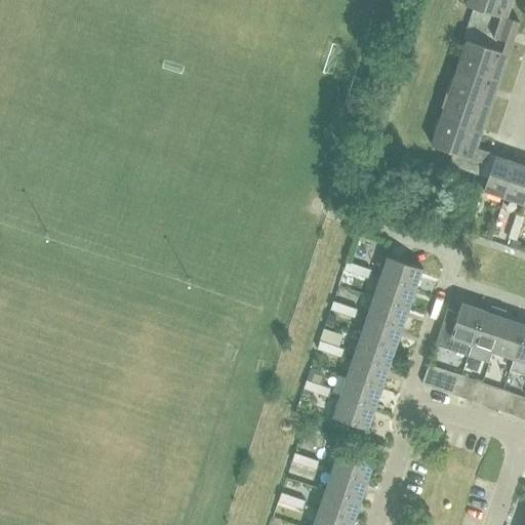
[(506,0),(466,0),(465,4),(473,7),(473,6),(501,15),(506,0)]
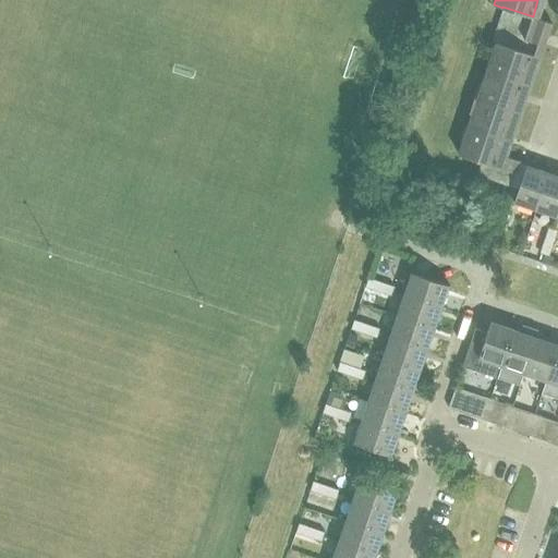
[(495,43),(498,44),(502,32),(495,28),(490,41),(495,43)]
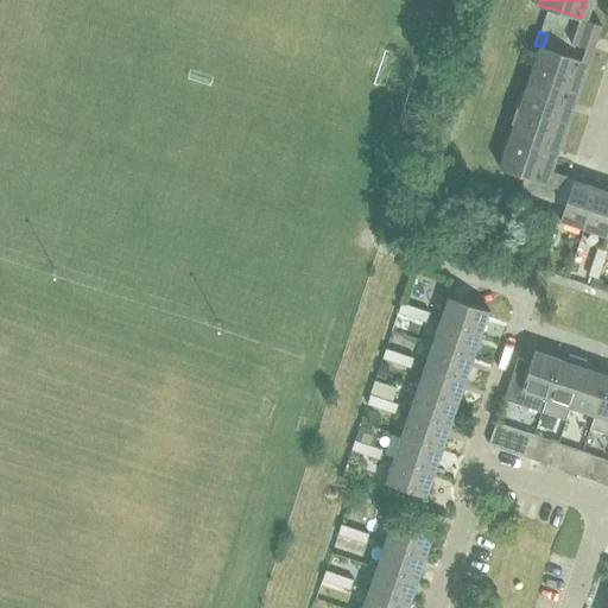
[(543,48),(549,50),(553,36),(548,35),(543,48)]
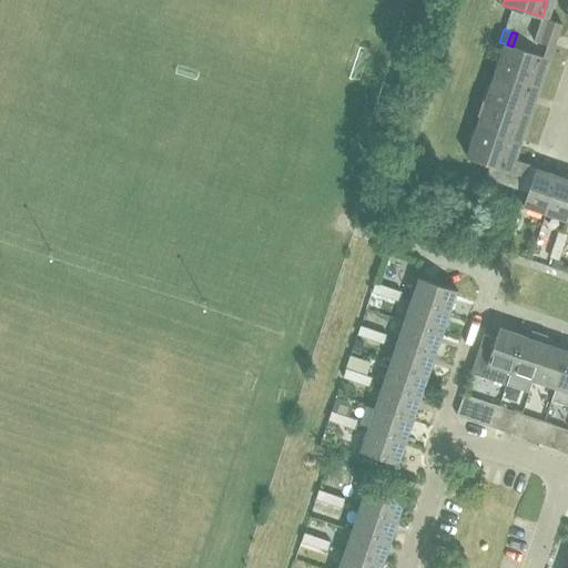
[(513,47),(519,48),(524,36),(517,33),(513,47)]
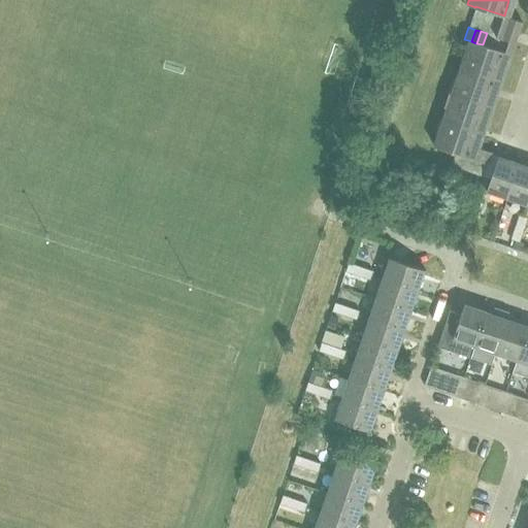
[(483,44),(488,46),(492,35),(487,33),(483,44)]
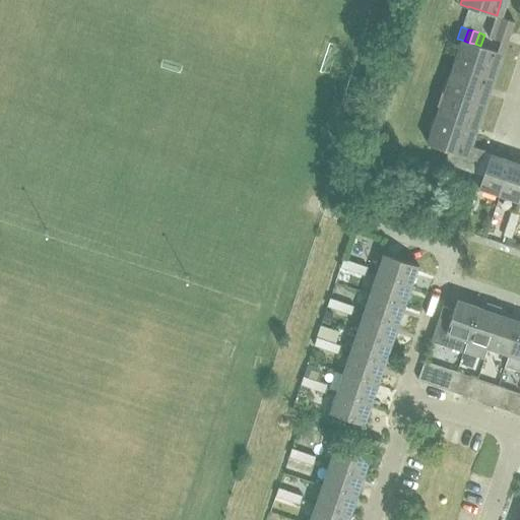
[(480,46),(486,48),(491,37),(484,35),(480,46)]
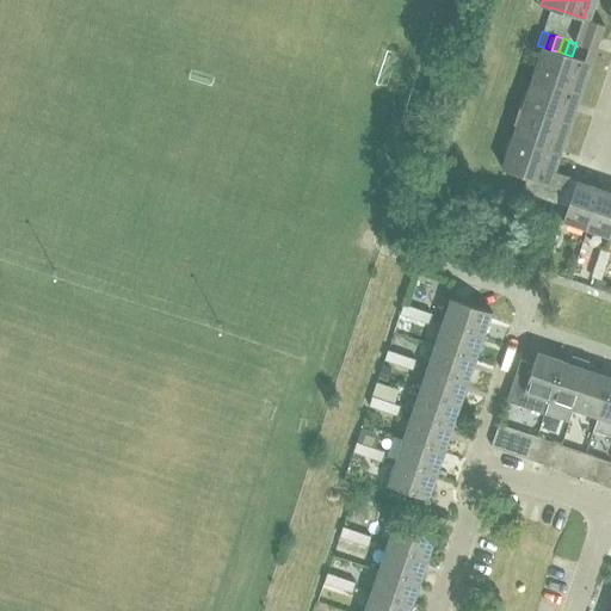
[(572,56),(578,59),(582,45),(576,43),(572,56)]
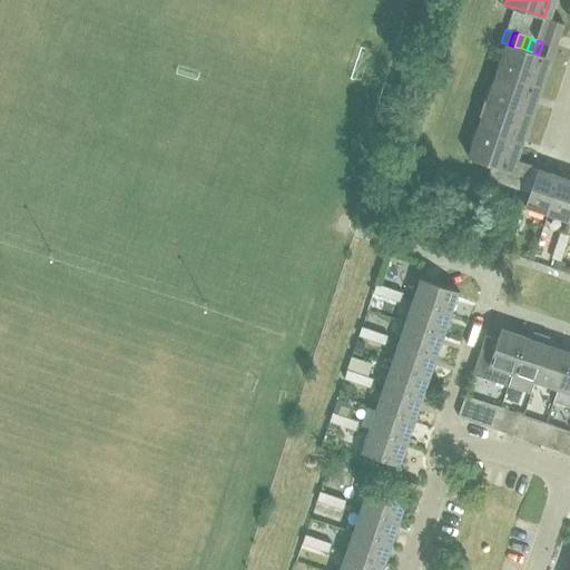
[(539,55),(546,57),(550,45),(543,42),(539,55)]
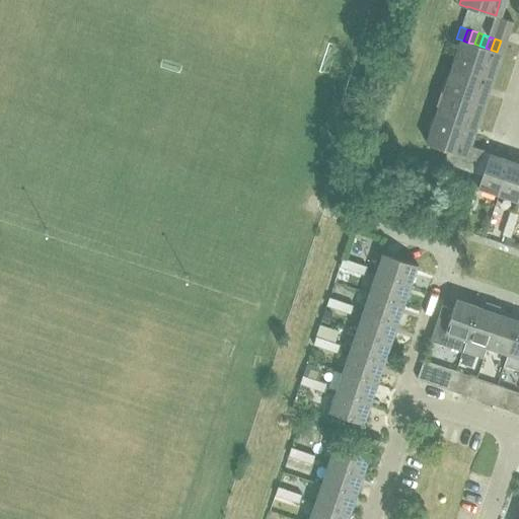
[(463,41),(460,40),(452,65),(488,77),(497,52),(491,50),(486,48),(479,46),(474,44),(468,43),(463,41)]
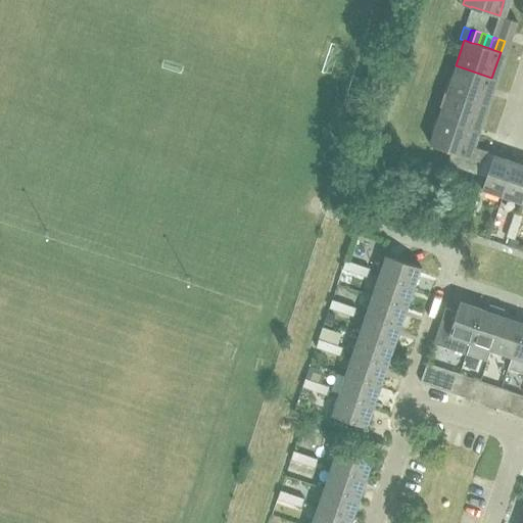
[(456,65),(446,92),(483,104),(491,78),(456,65)]
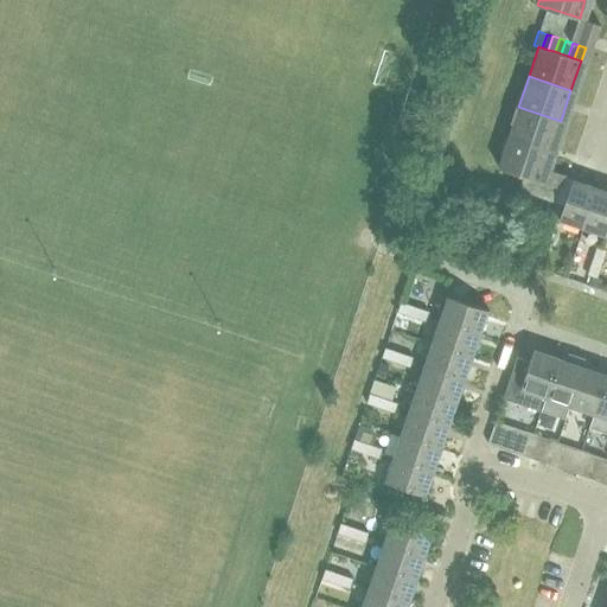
[(561,121),(518,107),(508,136),(550,151),(561,121)]
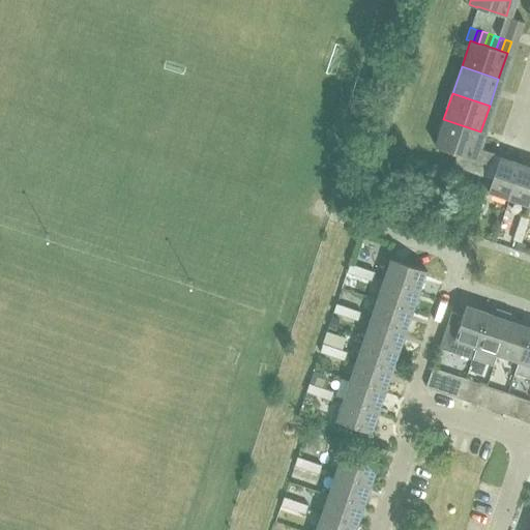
[(480,131),(443,119),(435,146),(457,153),(469,157),(472,158),(475,147),(480,131)]
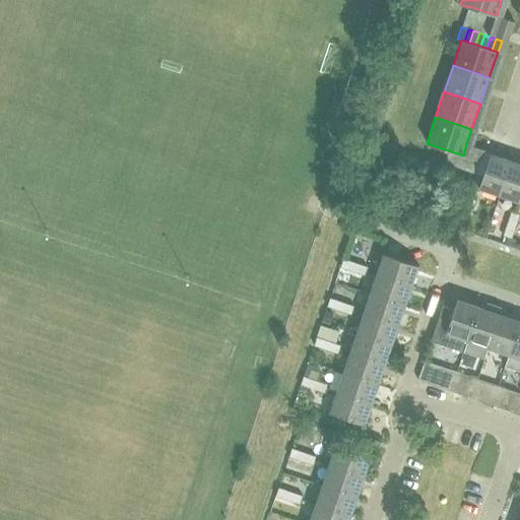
[(446,157),(458,161),(460,154),(448,150),(446,157)]
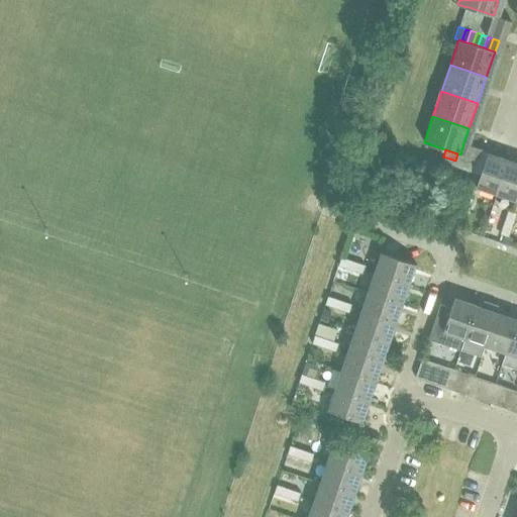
[(496,195),(508,161),(487,153),(476,188),(496,195)]
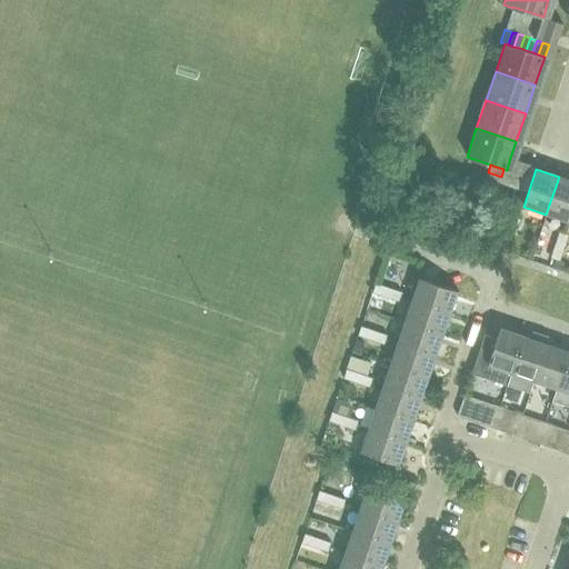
[(486,179),(499,183),(501,177),(488,172),(486,179)]
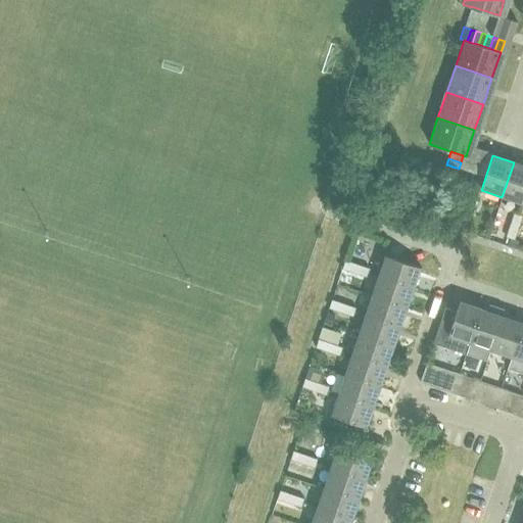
[(470,164),(482,169),(484,162),(472,158),(470,164)]
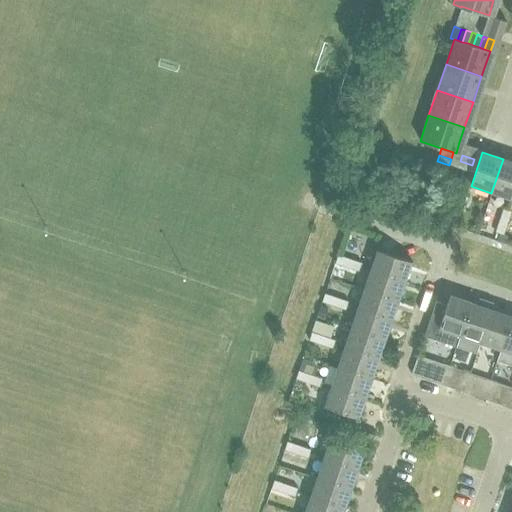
[(511,195),(511,161),(503,159),(491,193),(511,199),(511,195)]
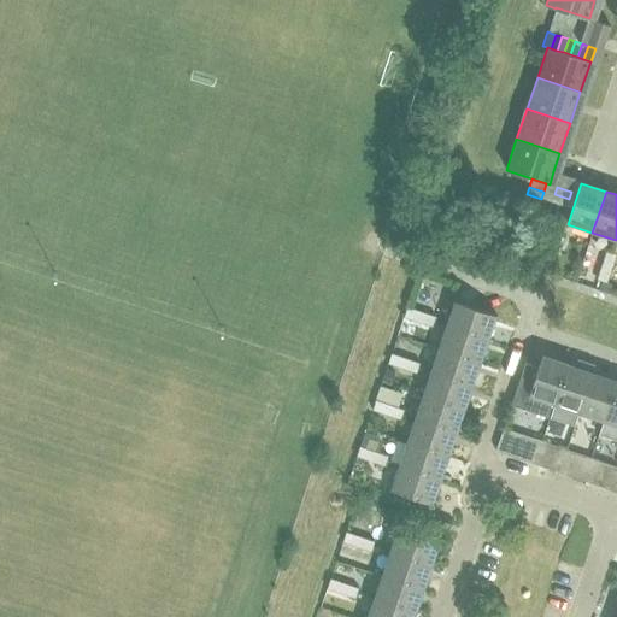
[(551,203),(565,207),(569,199),(554,194),(551,203)]
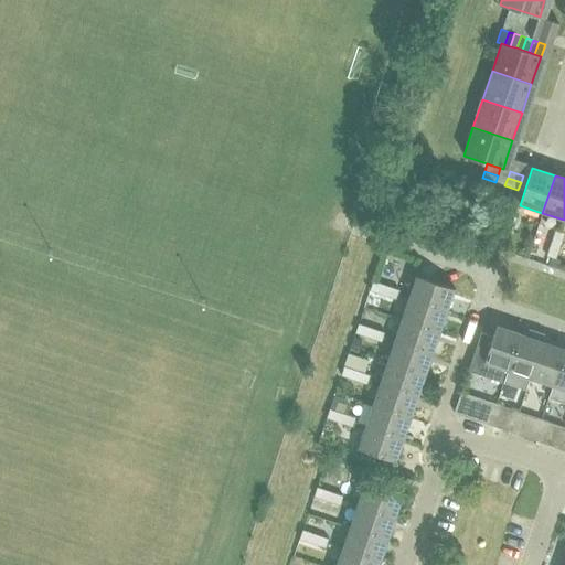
[(511,231),(515,217),(507,214),(502,227),(511,231)]
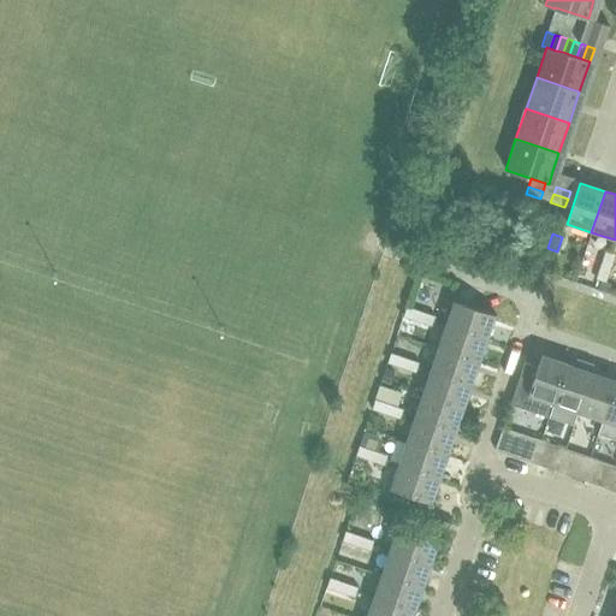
[(599,266),(609,268),(614,254),(604,252),(599,266)]
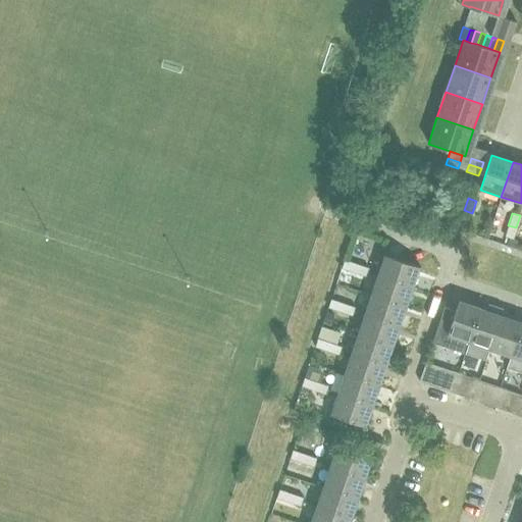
[(516,227),(508,225),(504,237),(512,240),(516,227)]
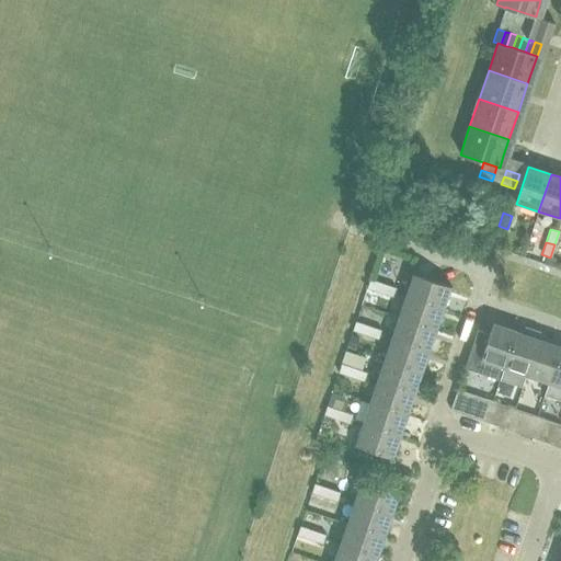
[(405,297),(443,309),(450,287),(413,274),(405,297)]
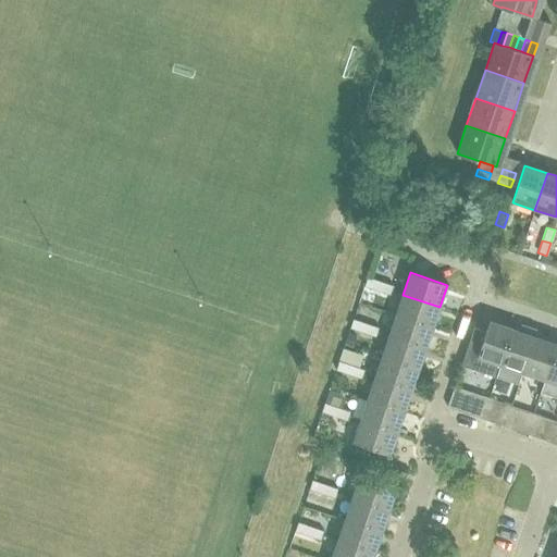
[(375,291),(379,282),(366,277),(362,286),(375,291)]
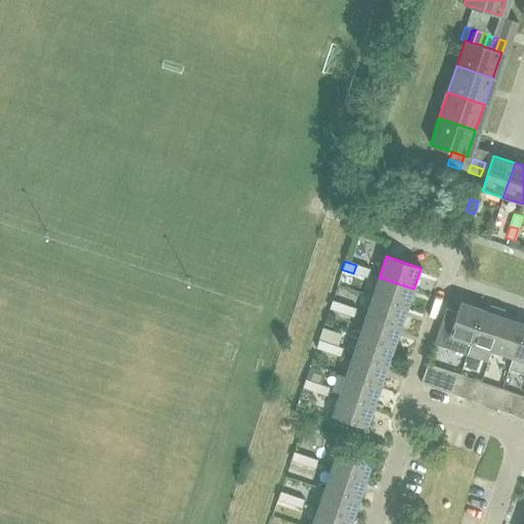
[(356,265),(353,273),(365,277),(368,269),(356,265)]
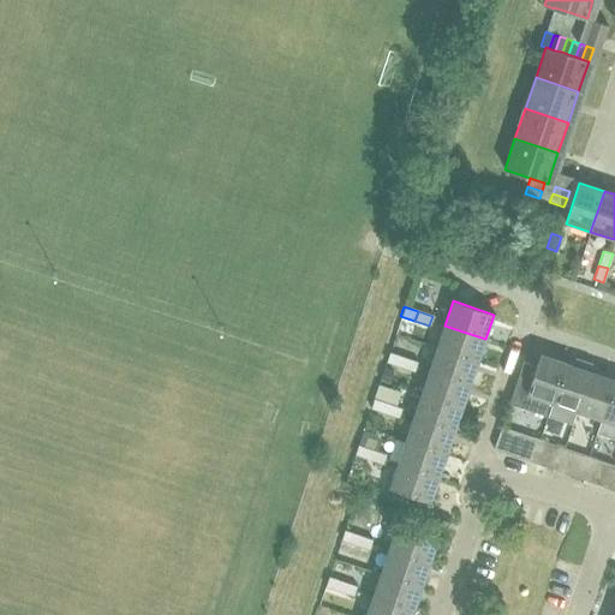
[(485,339),(445,326),(436,348),(477,363),(485,339)]
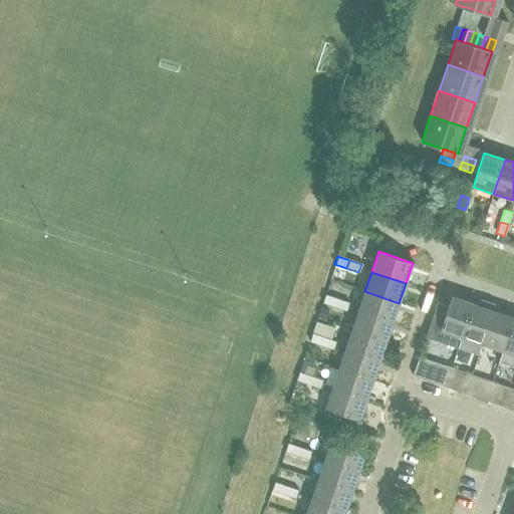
[(399,303),(364,291),(358,311),(393,322),(399,303)]
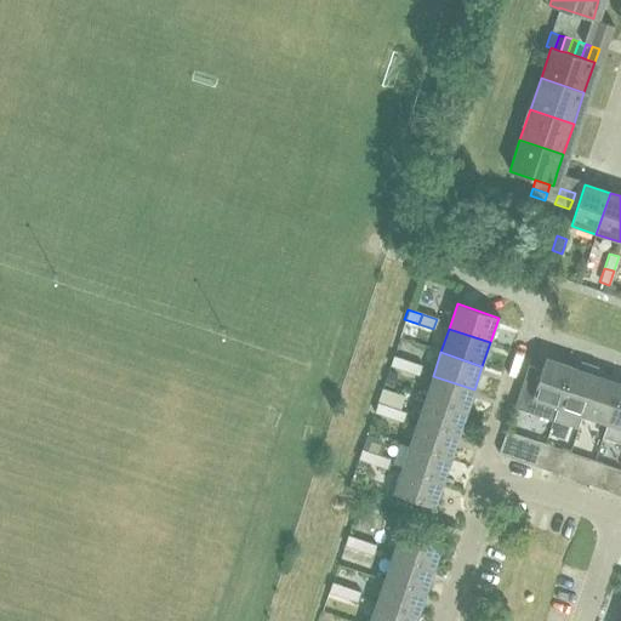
[(403,370),(406,360),(392,355),(389,365),(403,370)]
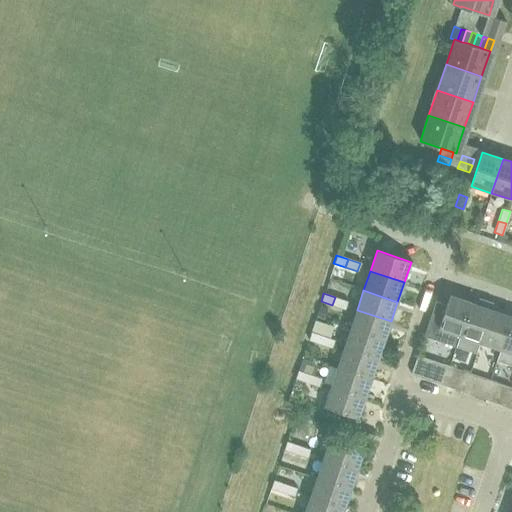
[(435,303),(423,337),(454,348),(459,334),(471,302),(449,295),(445,307),(435,303)]
